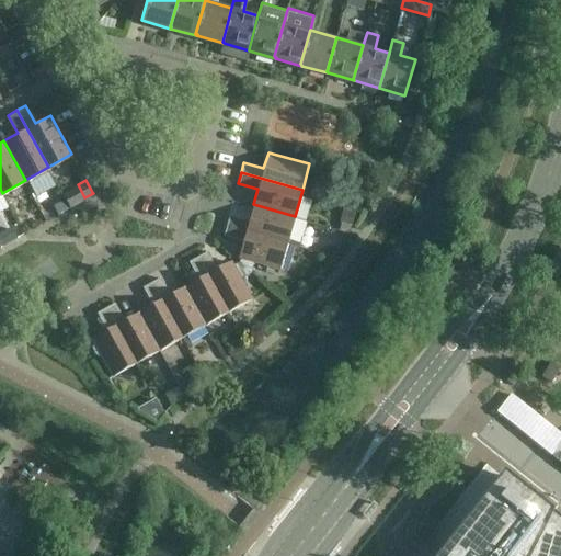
[(69,204),(65,196),(54,203),(58,211),(69,204)]
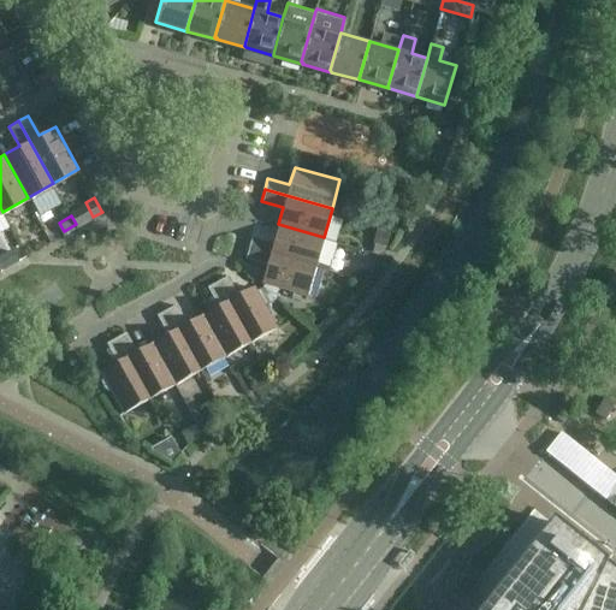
[(278,224),(273,240),(252,235),(249,244),(315,264),(324,237),(278,224)]
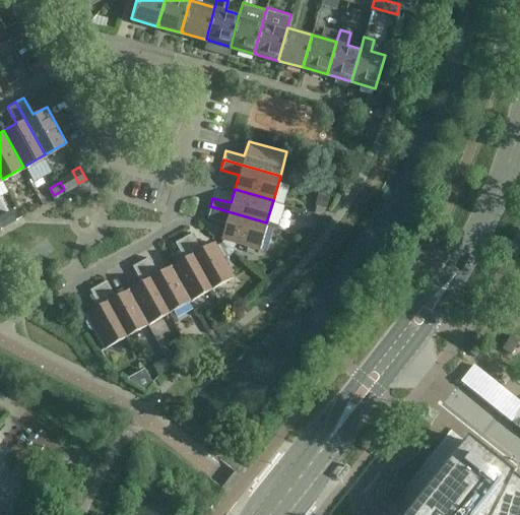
[(318,191),(315,204),(326,206),(329,194),(318,191)]
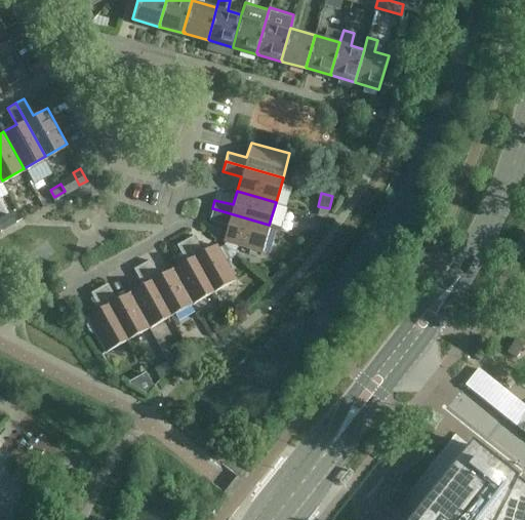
[(261,249),(269,225),(212,208),(209,217),(228,224),(224,238),(261,249)]
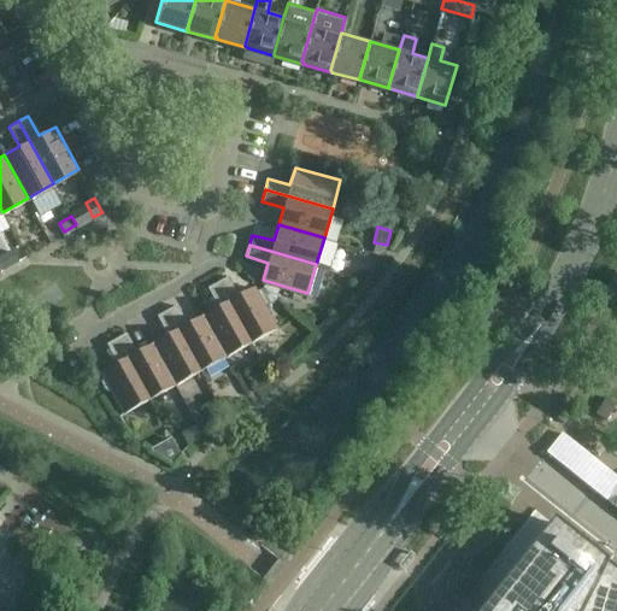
[(0,252),(0,263),(3,268),(18,258),(12,246),(0,252)]
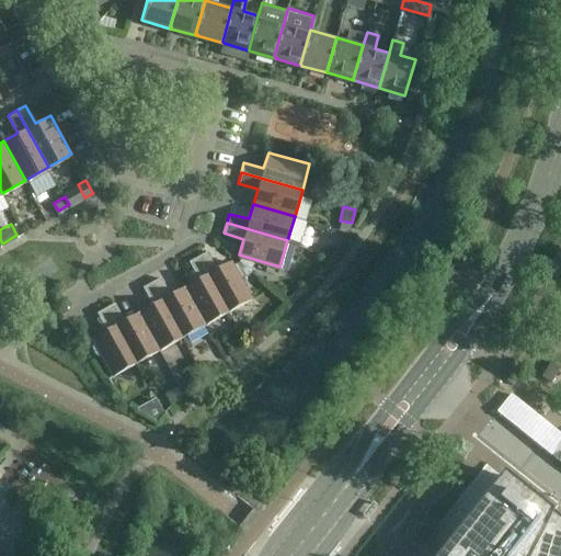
[(231,259),(217,267),(206,249),(197,254),(229,309),(252,296),(231,259)]
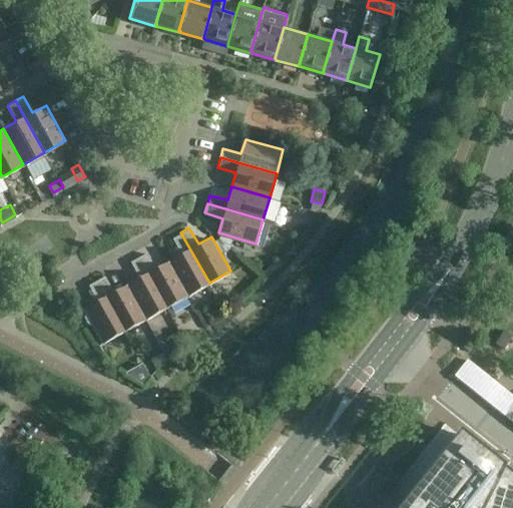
[(181,254),(169,260),(188,295),(209,283),(180,232),(172,236),(181,254)]
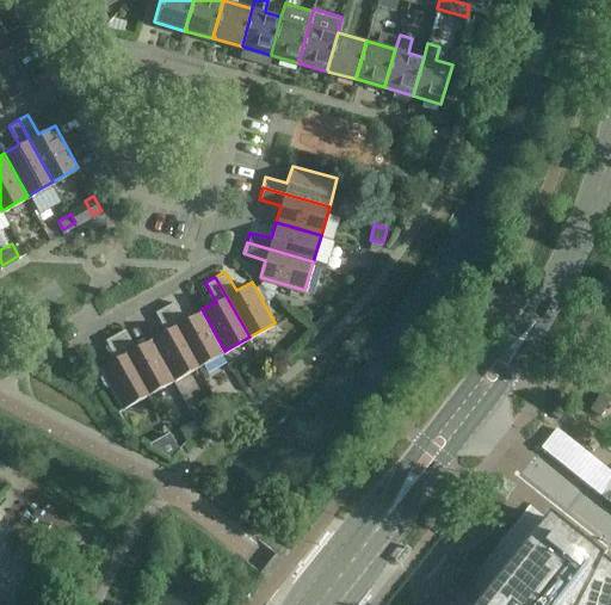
[(202,309),(186,319),(174,300),(166,304),(199,364),(224,351),(202,309)]
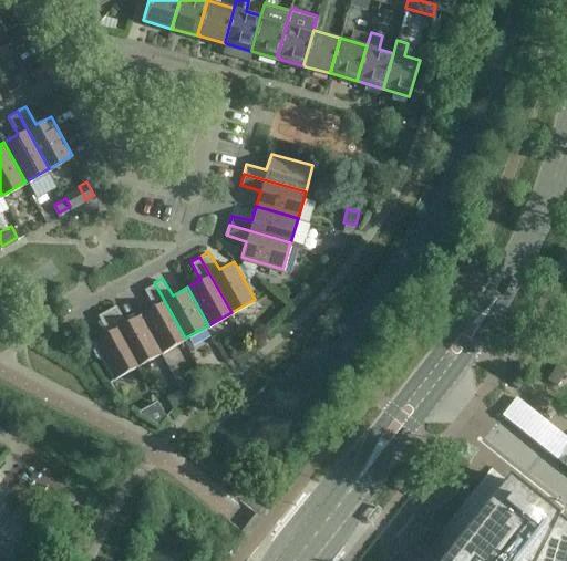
[(140,313),(161,351),(185,338),(154,282),(144,288),(154,305),(140,313)]
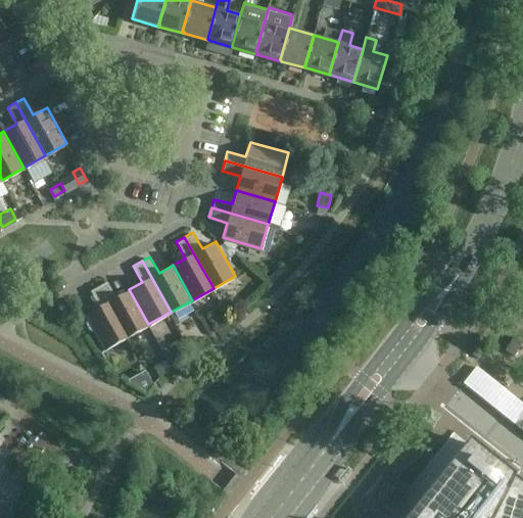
[(148,324),(129,289),(116,296),(107,280),(98,285),(127,336),(148,324)]
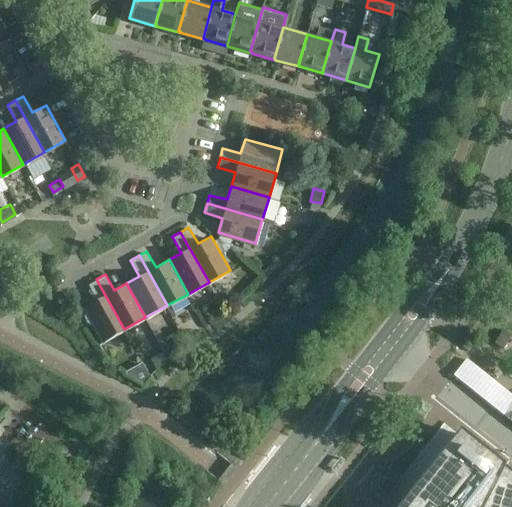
[(88,283),(97,299),(84,306),(103,341),(124,329),(96,279),(88,283)]
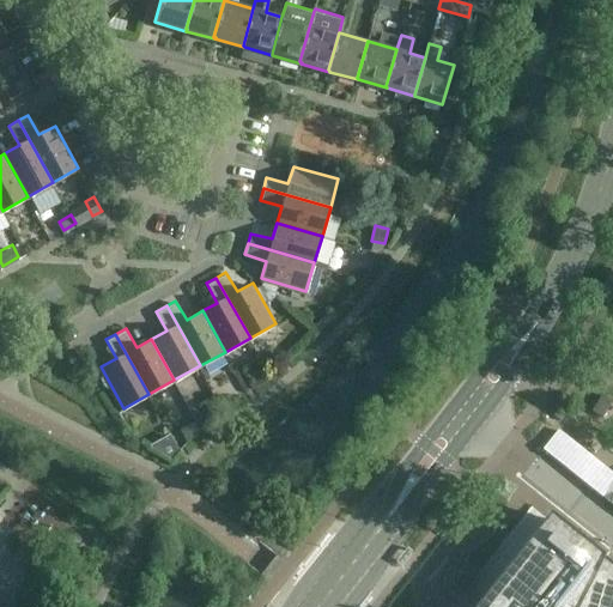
[(601,392),(592,407),(601,414),(612,398),(601,392)]
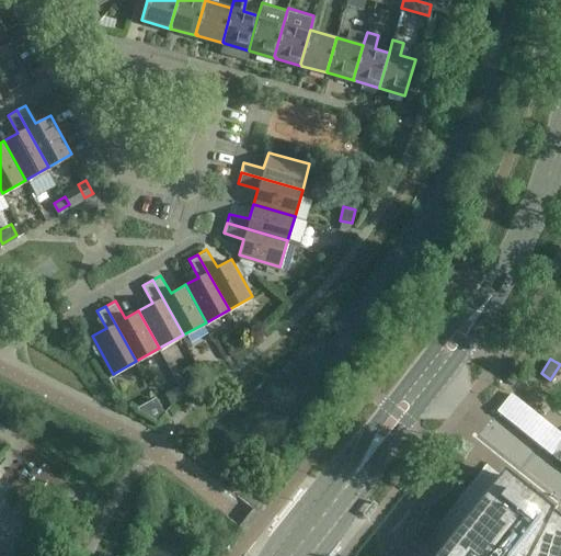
[(203,373),(194,362),(187,367),(196,378),(203,373)]
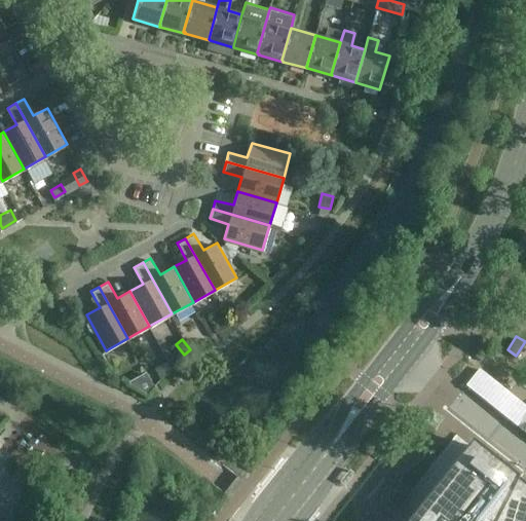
[(525,404),(524,405),(476,367),(462,384),(525,434),(525,404)]
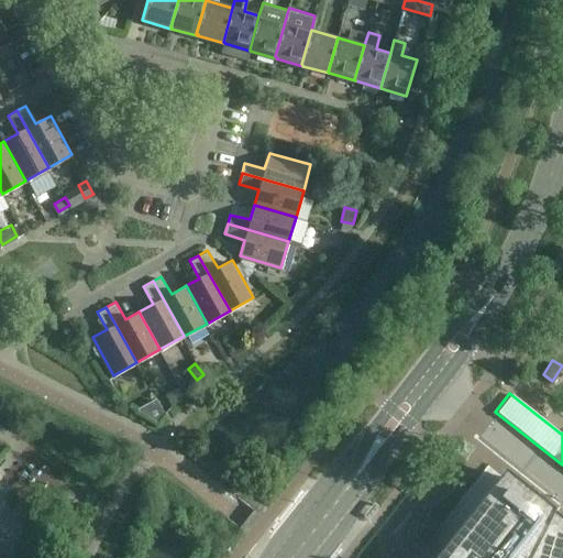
[(164,412),(156,396),(138,407),(138,409),(157,422),(164,412)]
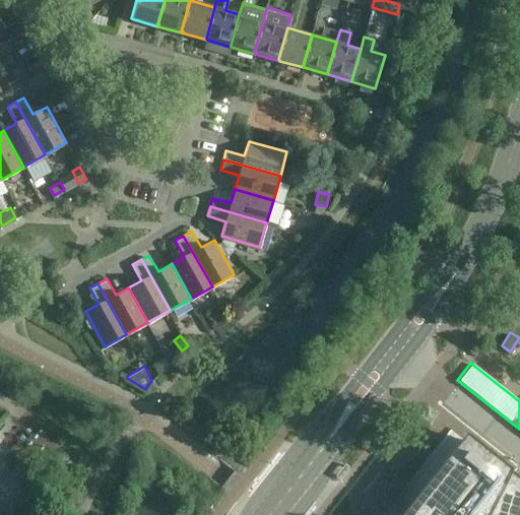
[(519,514),(519,475),(468,434),(402,514),(519,514)]
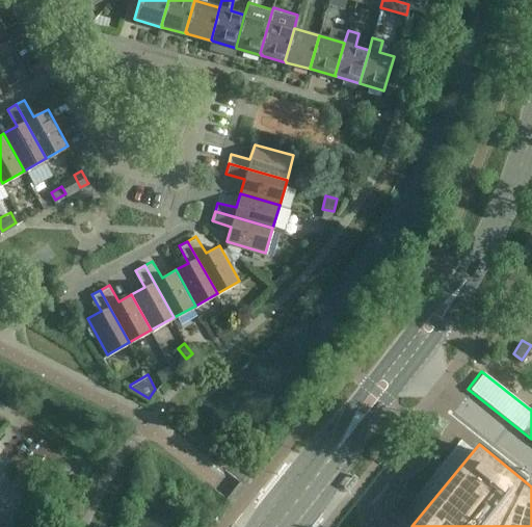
[(46,508),(38,502),(26,518),(33,524),(46,508)]
